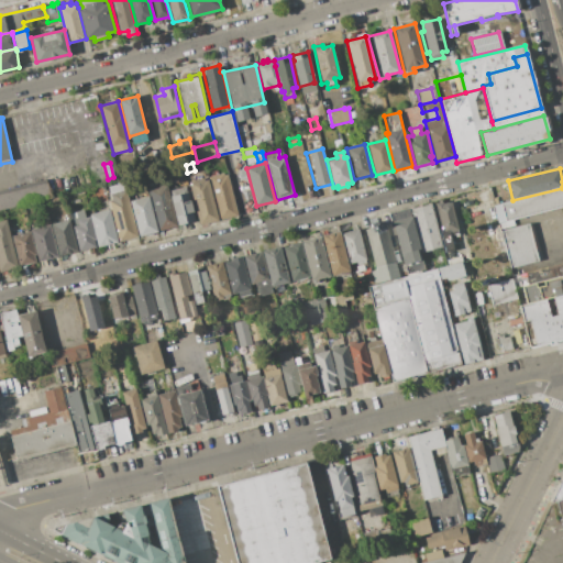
[(228,174),(238,216),(219,220),(209,177),(223,173),(224,175),(228,174)]
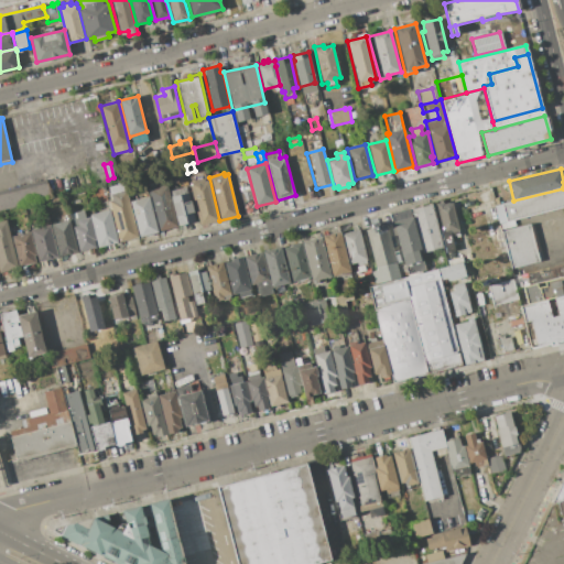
[(165,179),(177,225),(177,226),(160,230),(151,195),(150,195),(147,183),(165,179)]
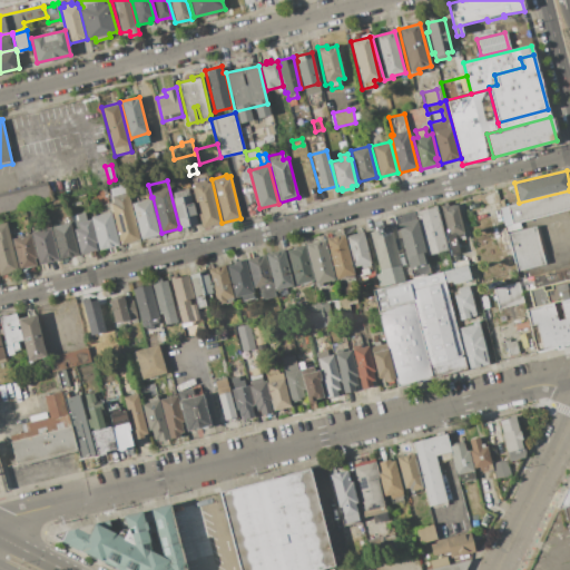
[(190,185),(206,180),(207,183),(210,182),(220,223),(202,227),(190,185)]
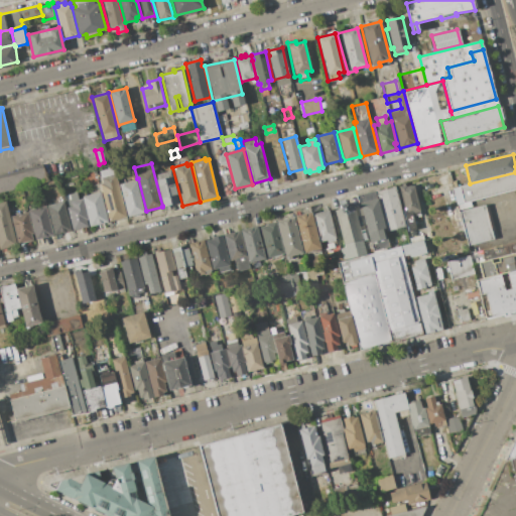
[(0,174),(0,194),(47,182),(42,164),(0,174)]
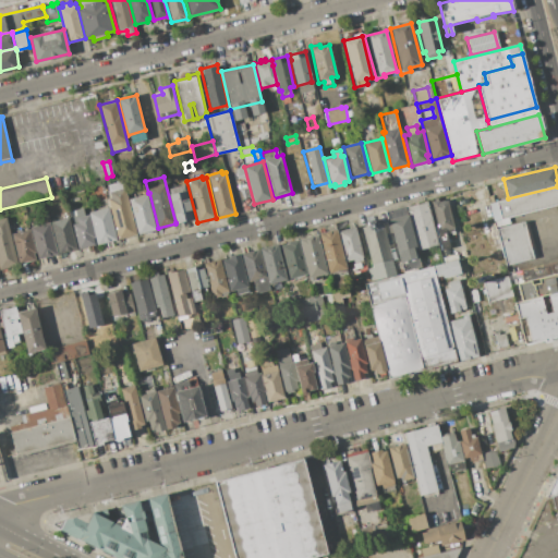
[(122,181),(136,233),(118,239),(106,194),(109,193),(107,185),(122,181)]
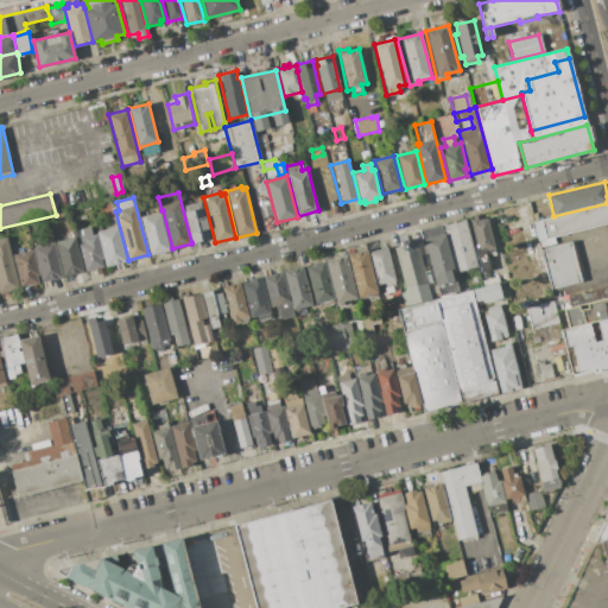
[(184,206),(201,202),(202,208),(203,208),(206,215),(207,215),(210,229),(208,229),(210,239),(191,244),(184,213),(185,213),(184,206)]
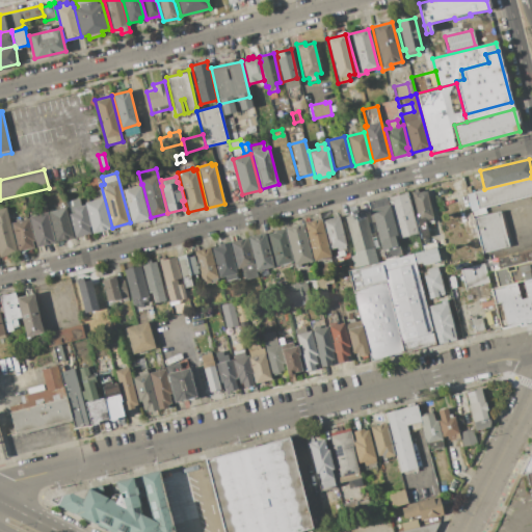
[(467,194),(484,189),(531,178),(531,181),(531,195),(471,211),(467,194)]
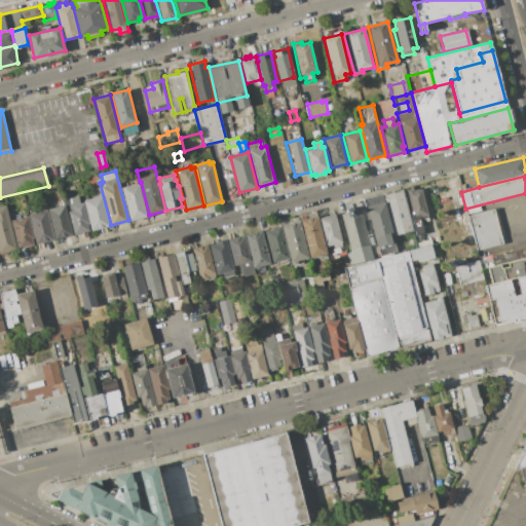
[(120,184),(134,181),(135,184),(139,183),(148,216),(129,220),(120,184)]
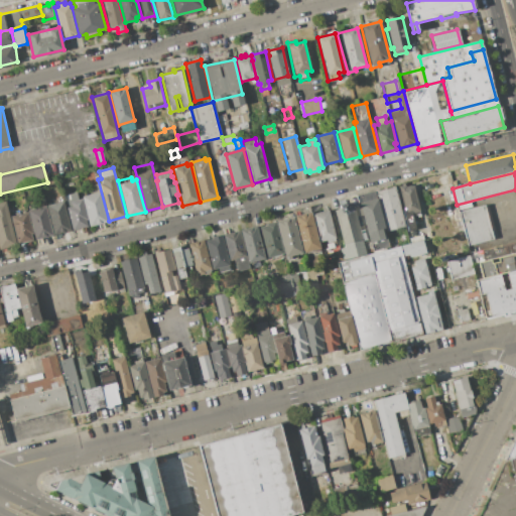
[(413,184),(421,215),(414,217),(417,229),(408,231),(397,185),(405,183),(406,186),(413,184)]
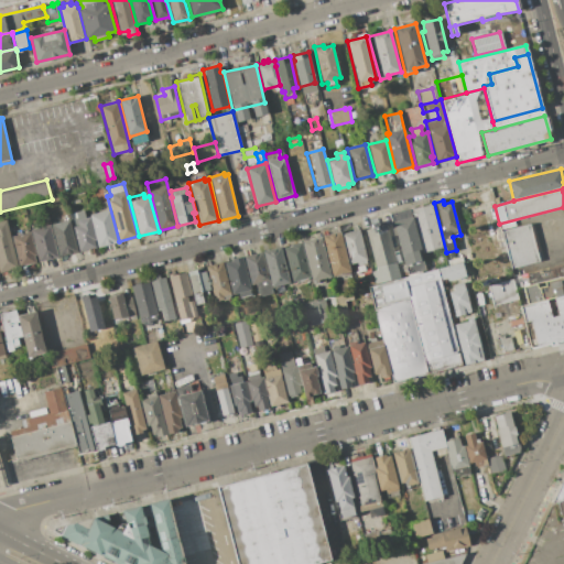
[(433,203),(444,247),(443,247),(421,252),(412,217),(410,208),(433,203)]
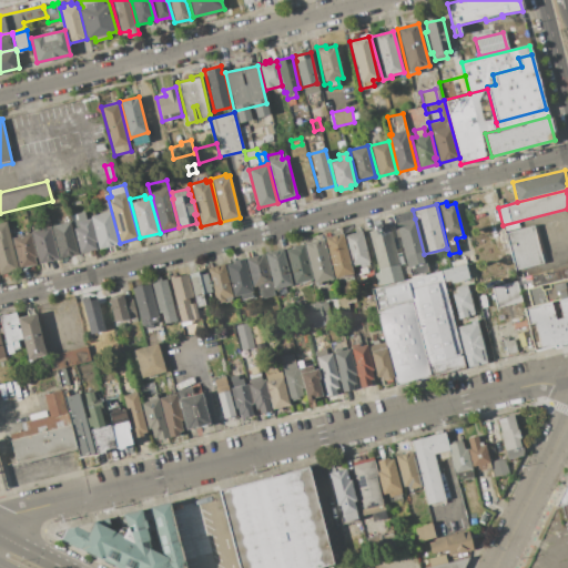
[(111,211),(119,243),(98,249),(90,216),(111,211)]
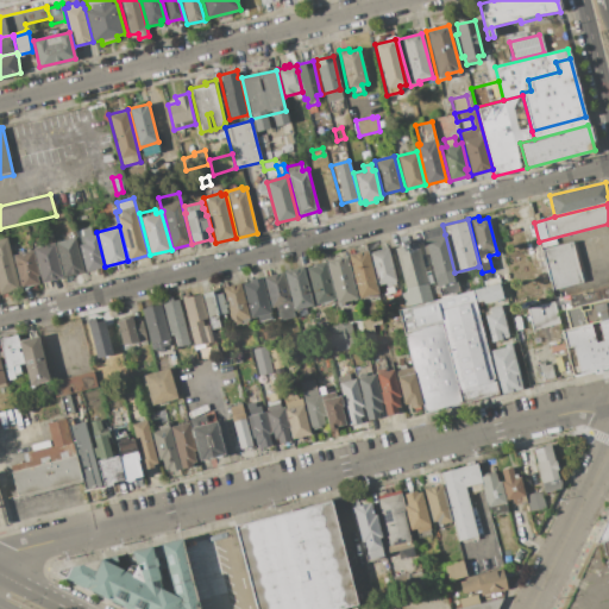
[(80,236),(83,236),(82,230),(90,227),(92,233),(96,232),(105,267),(86,271),(79,245),(81,244),(80,236)]
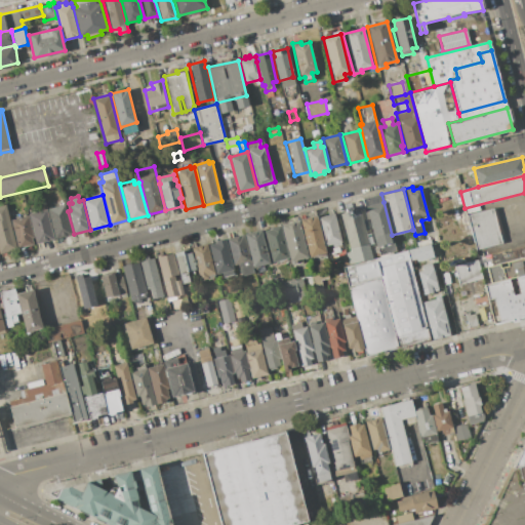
[(384,202),(392,235),(396,251),(378,255),(376,246),(374,247),(364,206),(384,202)]
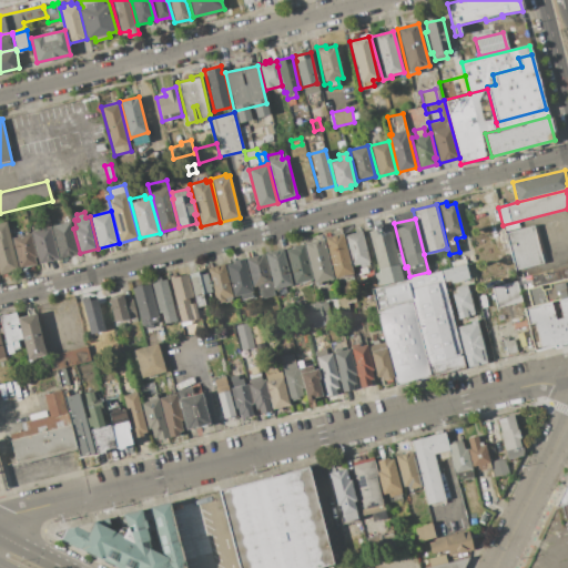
[(51,226),(70,221),(79,253),(59,259),(51,226)]
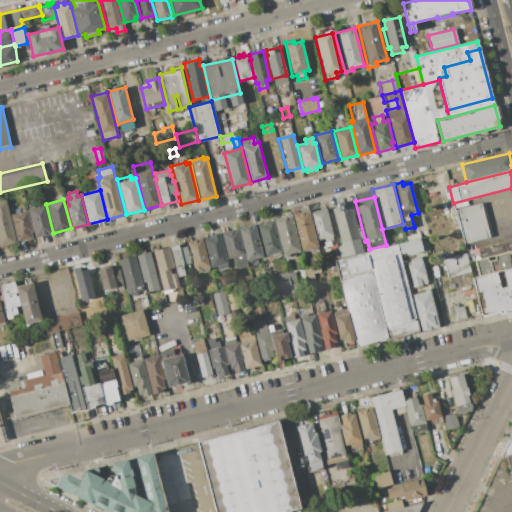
[(0,247),(16,245),(7,200),(0,201),(0,247)]
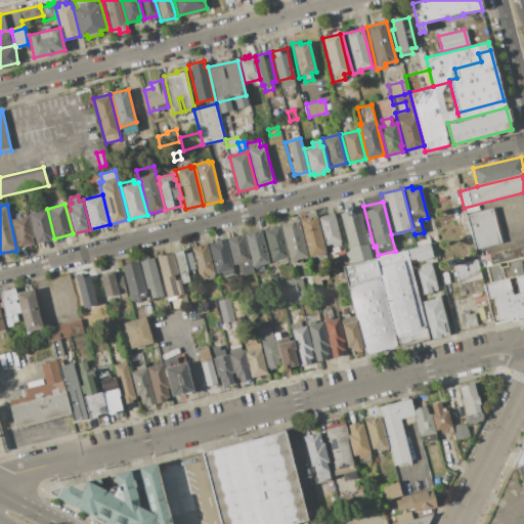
[(465,208),(478,205),(479,211),(467,214),(465,208)]
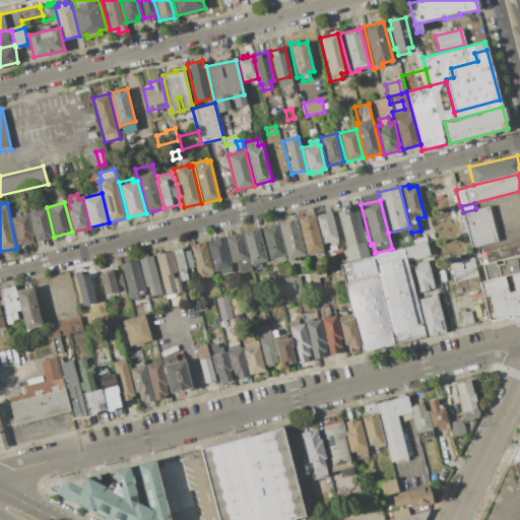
[(356,207),(370,255),(346,261),(333,213),(356,207)]
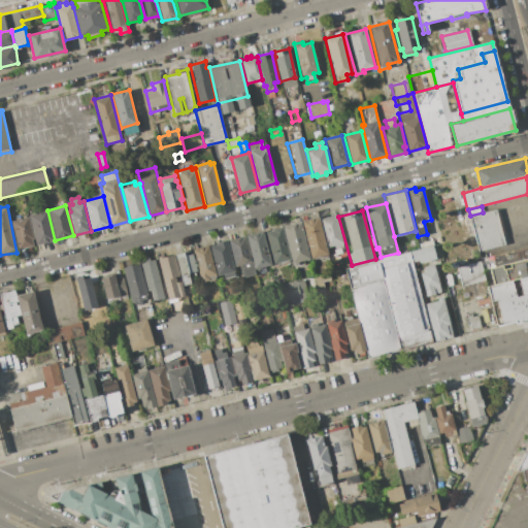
[(496,210),(504,244),(479,251),(470,217),(496,210)]
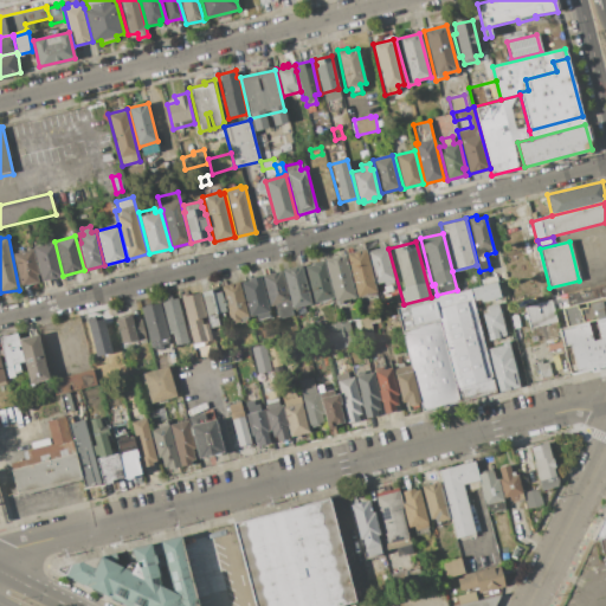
[(33,247),(53,243),(62,277),(42,282),(33,247)]
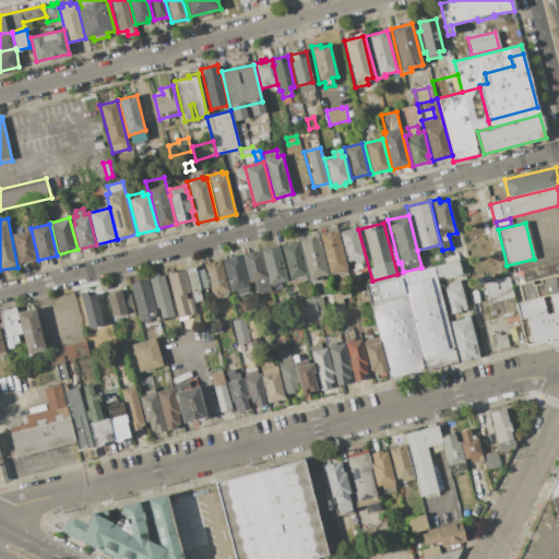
[(356,227),(364,258),(346,262),(339,232),(356,227)]
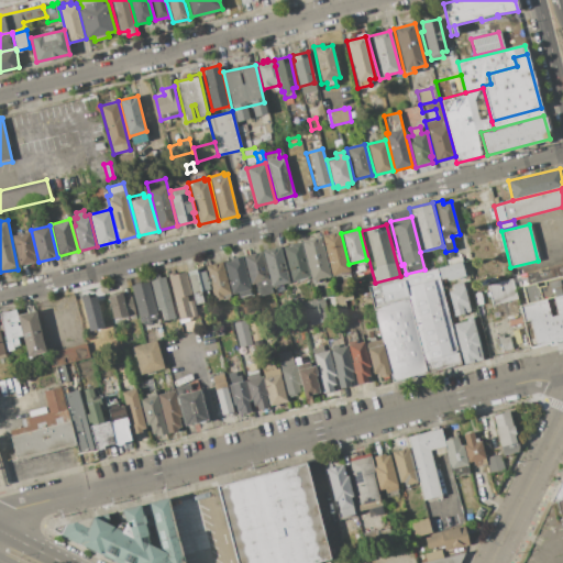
[(12,235),(30,231),(36,255),(34,256),(36,263),(20,267),(12,235)]
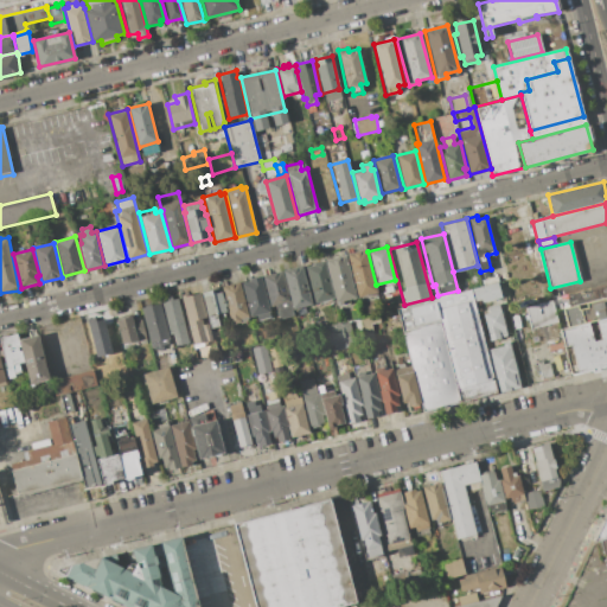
[(365,249),(377,293),(357,298),(346,254),(365,249)]
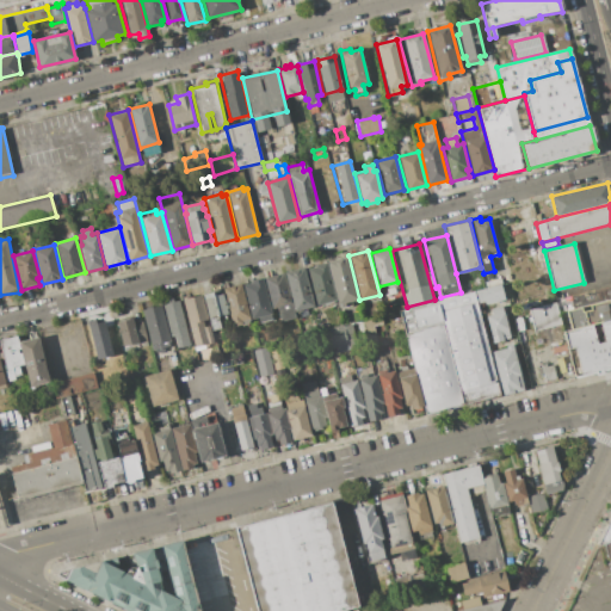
[(346,257),(358,297),(352,300),(353,304),(340,308),(327,263),(346,257)]
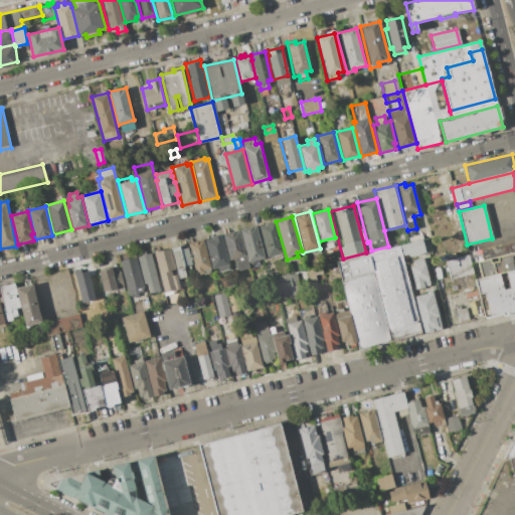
[(275,221),(283,253),(267,258),(259,226),(266,224),(266,223),(275,221)]
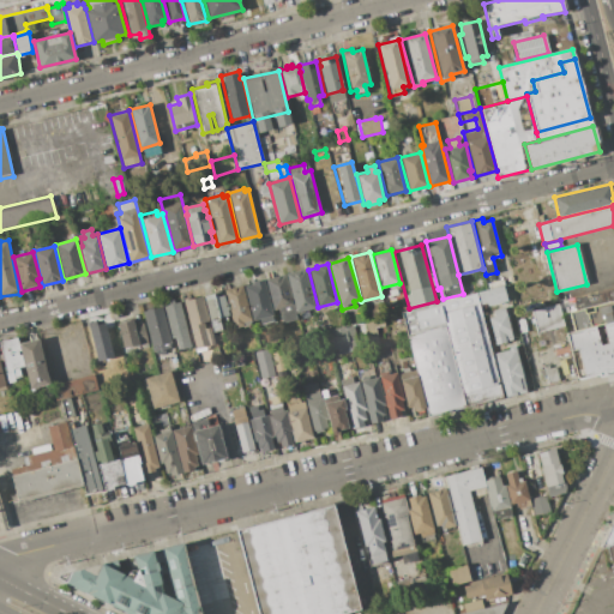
[(287,274),(306,269),(315,307),(296,313),(287,274)]
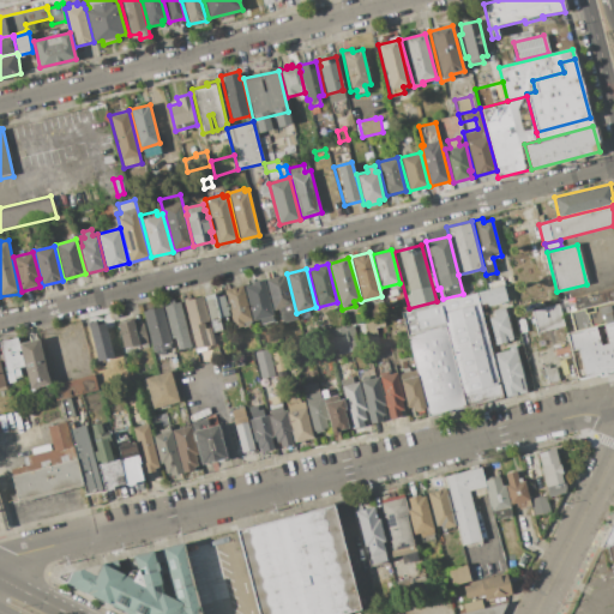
[(266,280),(286,275),(296,319),(281,324),(277,308),(274,309),(266,280)]
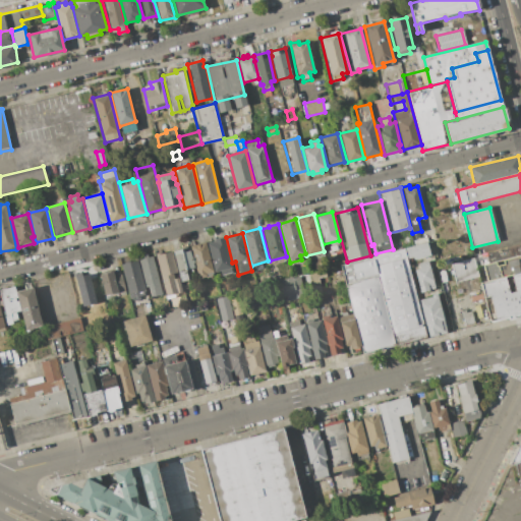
[(223,237),(232,268),(226,269),(226,272),(220,274),(219,271),(215,272),(207,243),(214,241),(214,240),(223,237)]
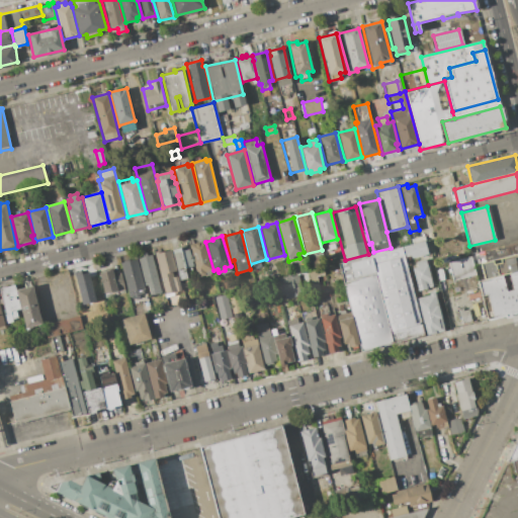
[(189,244),(204,240),(212,272),(197,276),(189,244)]
